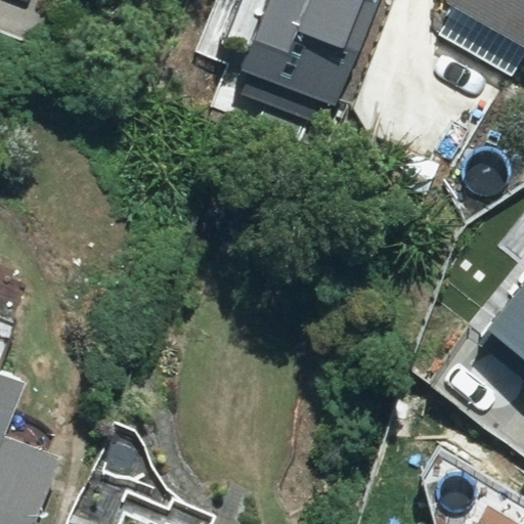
[(266,0),(241,72),(254,77),(248,95),(331,126),(377,0),(266,0)]
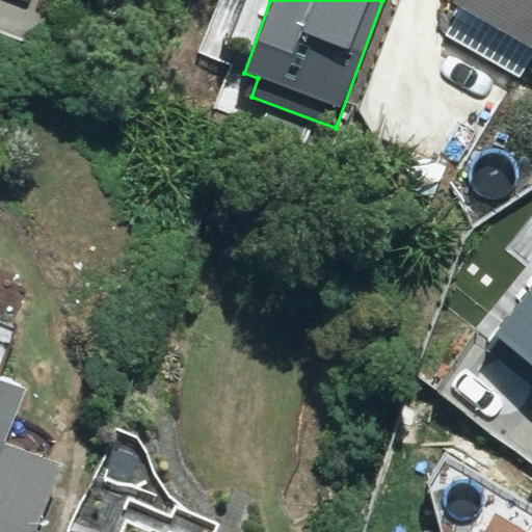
[(531,0),(450,0),(467,9),(436,63),(491,117),(531,47),(531,0)]
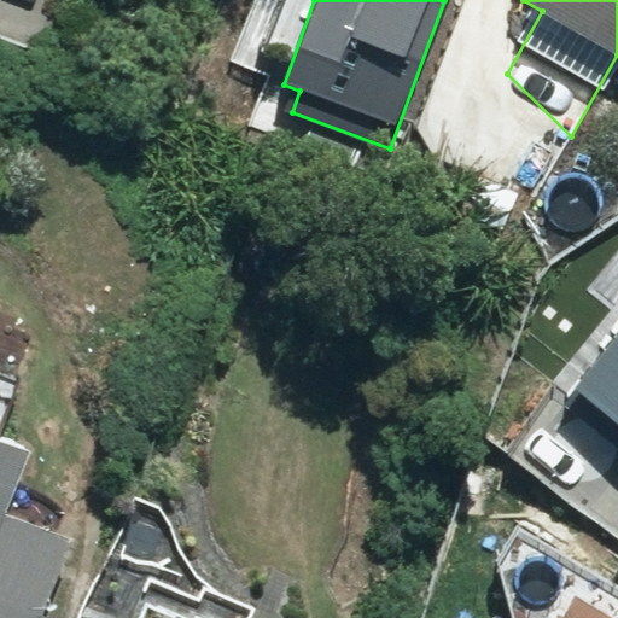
[(617,63),(594,104),(614,116),(617,110),(617,63)]
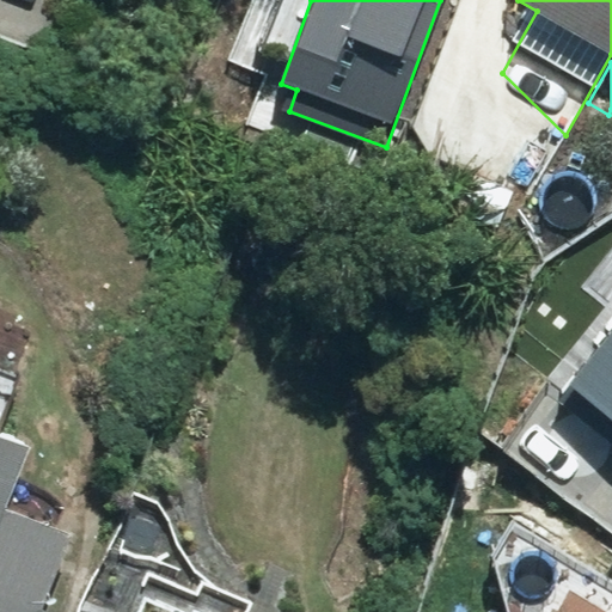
[(611,334),(560,399),(611,441),(611,334)]
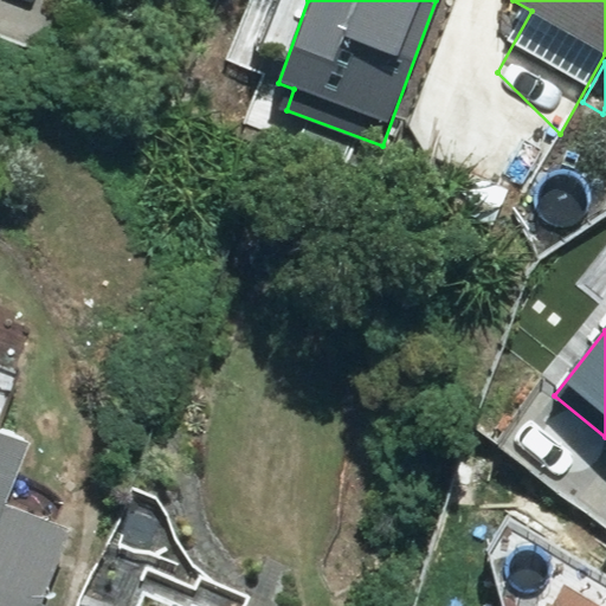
[(0,605),(49,605),(50,605),(40,601),(69,528),(2,502),(26,440),(0,431),(0,416),(17,373),(0,366),(0,605)]
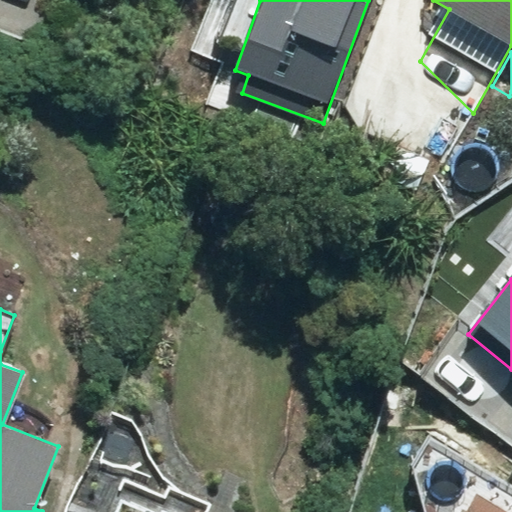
[(164,496),(125,480),(112,511),(206,511),(210,504),(168,486),(164,496)]
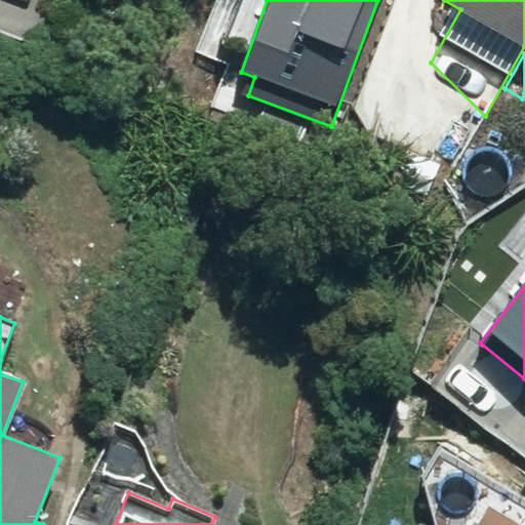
[(521,524),(496,511),(500,503),(483,493),(478,500),(487,507),(475,524),(521,524)]
